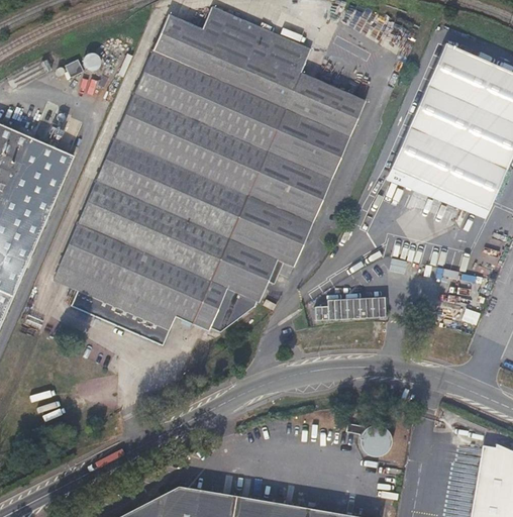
[(208,328),(315,79),(301,73),(313,48),(213,6),(203,30),(170,15),(48,295),(165,344),(177,316),(208,329),(208,328)]
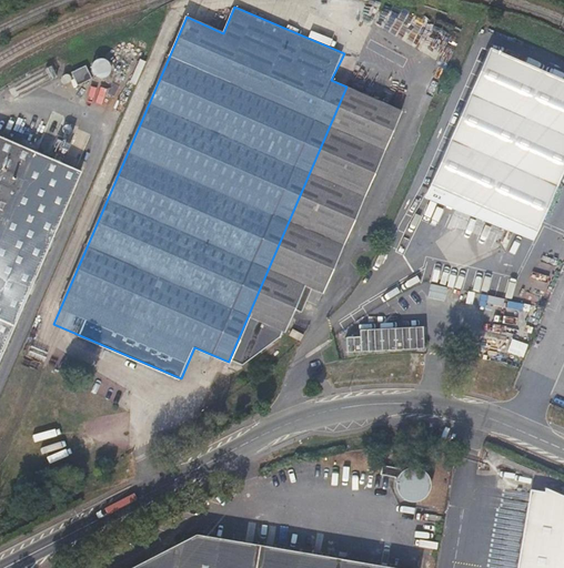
[(563,79),(491,48),(431,185),(502,216),(537,232),(563,171),(563,79)]
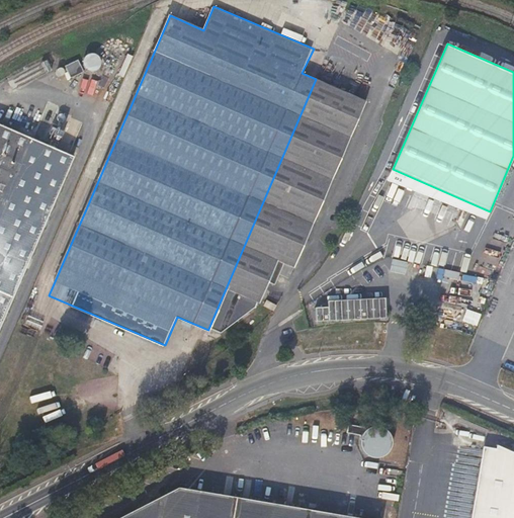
[(88,71),(102,72),(103,56),(89,55),(88,71)]
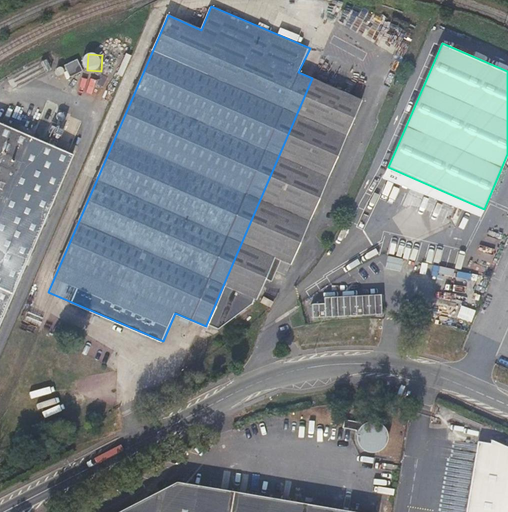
[(73,77),(86,71),(81,60),(69,66),(73,77)]
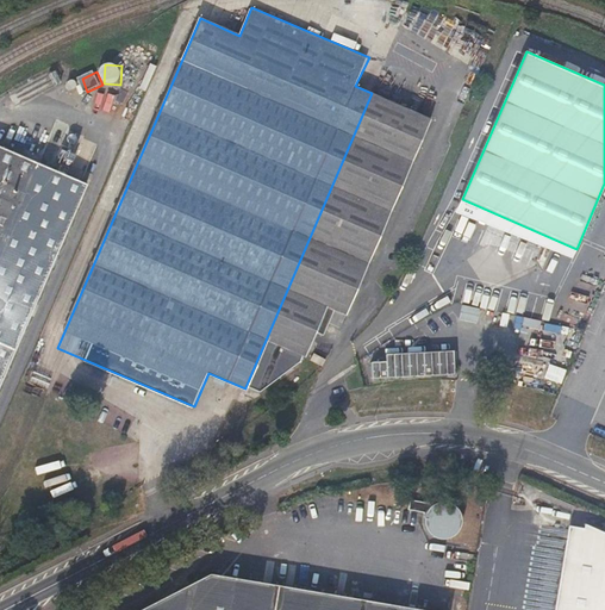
[(141,106),(151,81),(145,79),(135,103),(141,106)]
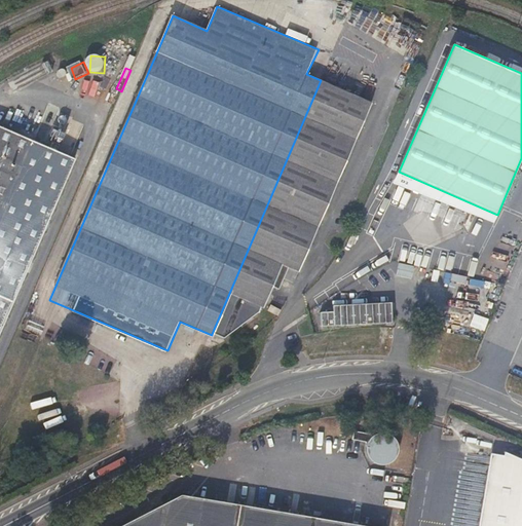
[(330,74),(326,82),(339,87),(342,79),(330,74)]
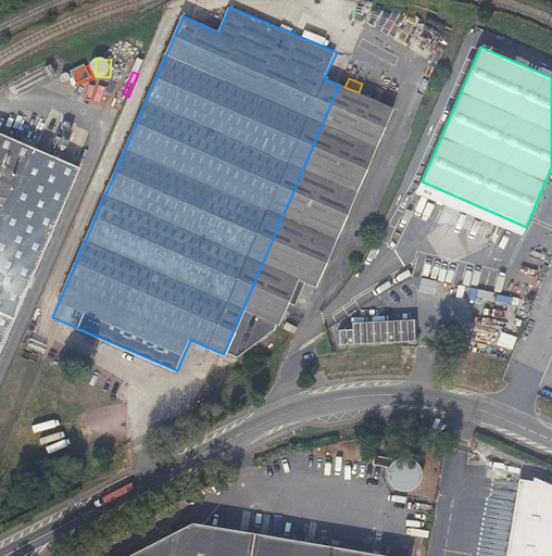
[(345,87),(339,85),(224,353),(224,354),(226,355),(227,352),(238,356),(274,329),(277,324),(279,325),(300,279),(317,286),(393,109),(359,92),(345,87)]
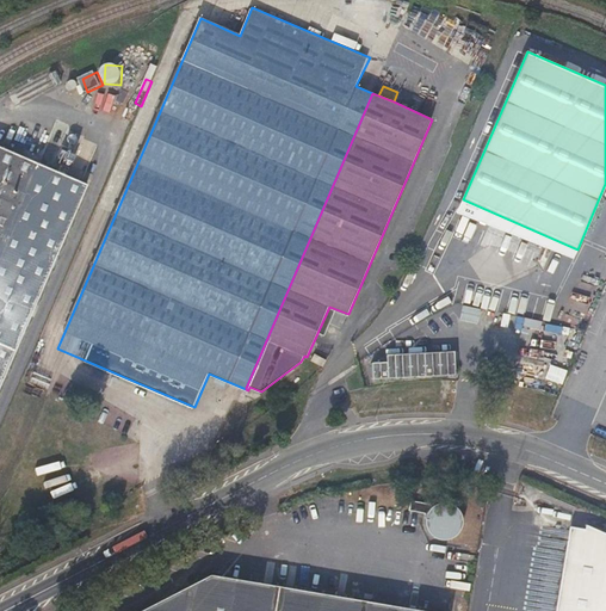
[(0,388),(88,184),(68,176),(78,154),(63,148),(54,170),(0,146),(0,388)]
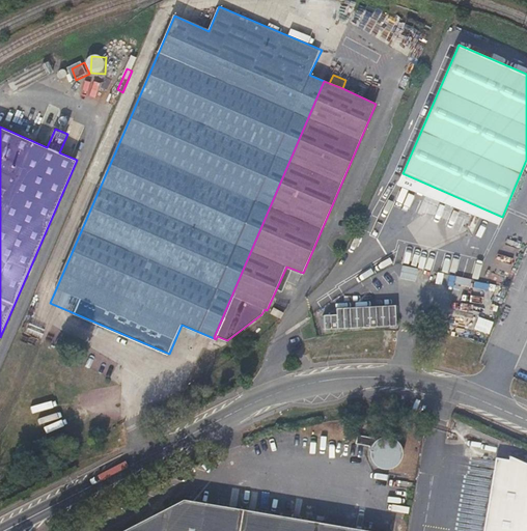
[(469,202),(403,173),(398,183),(465,212),(469,202)]
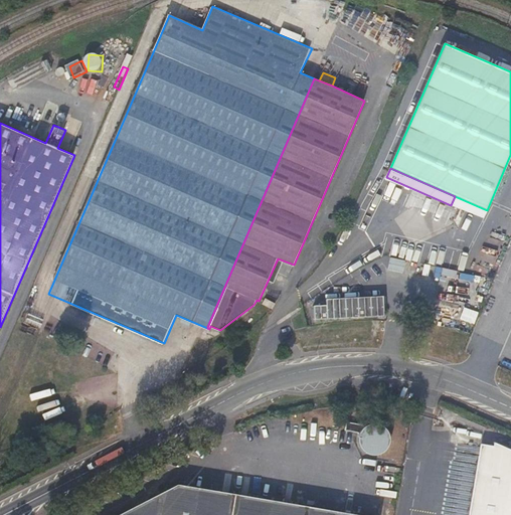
[(405,272),(408,261),(395,256),(391,268),(405,272)]
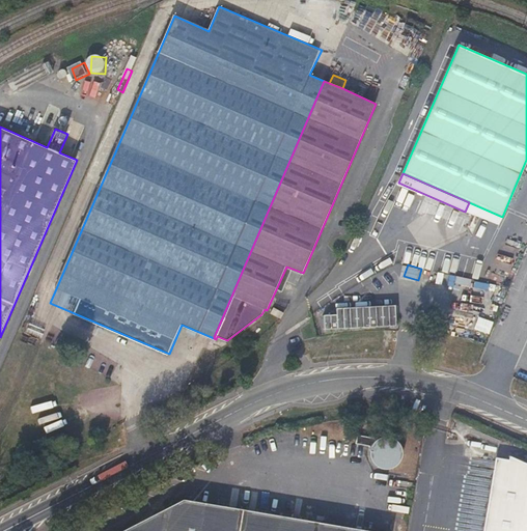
[(325,328),(397,325),(396,305),(337,308),(337,314),(325,315),(325,328)]
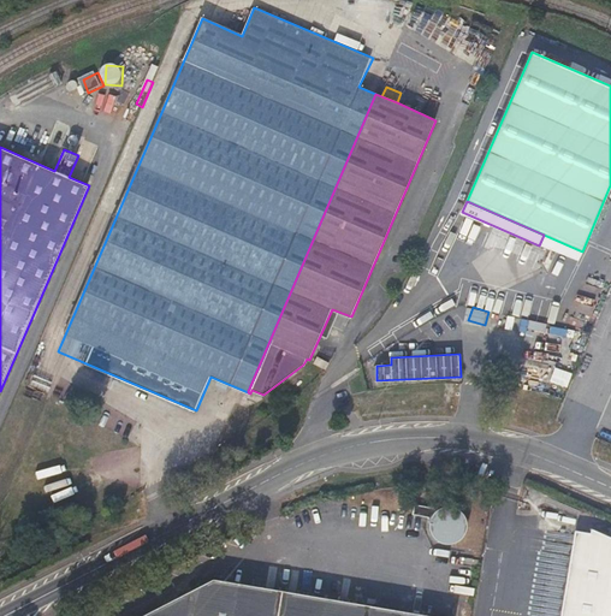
[(559,366),(555,380),(571,388),(577,372),(559,366)]
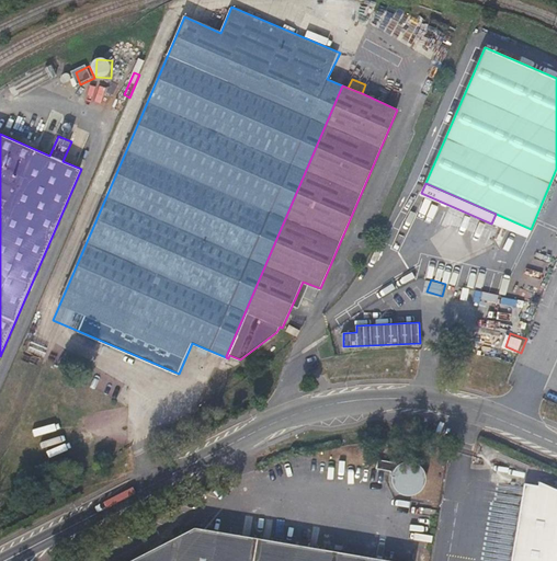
[(212,377),(222,381),(226,370),(216,366),(212,377)]
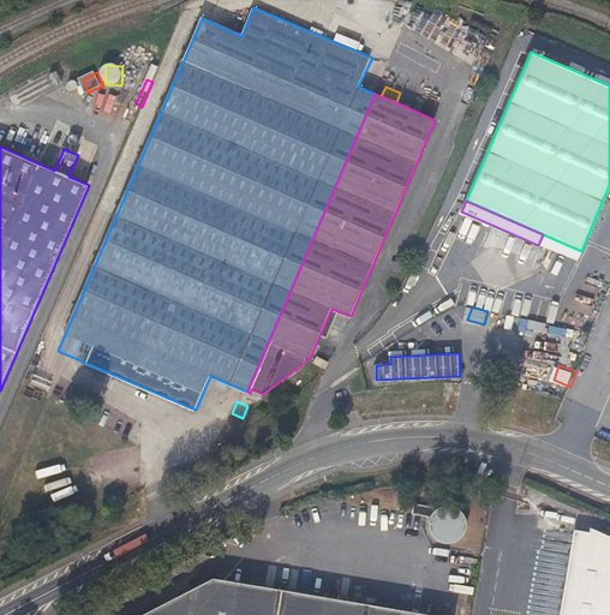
[(429,530),(460,547),(476,515),(446,500),(429,530)]
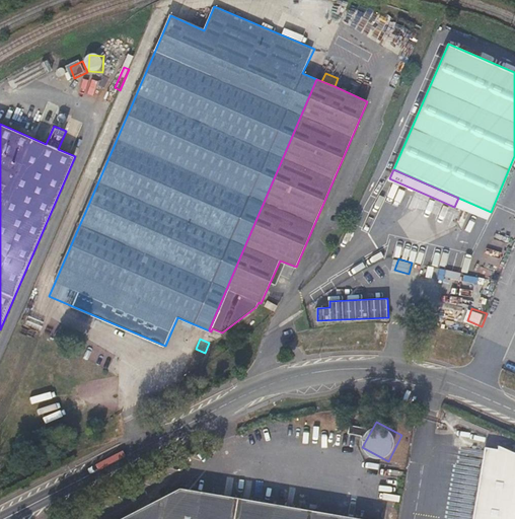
[(514,449),(502,444),(501,447),(490,446),(476,518),(514,518),(514,449)]
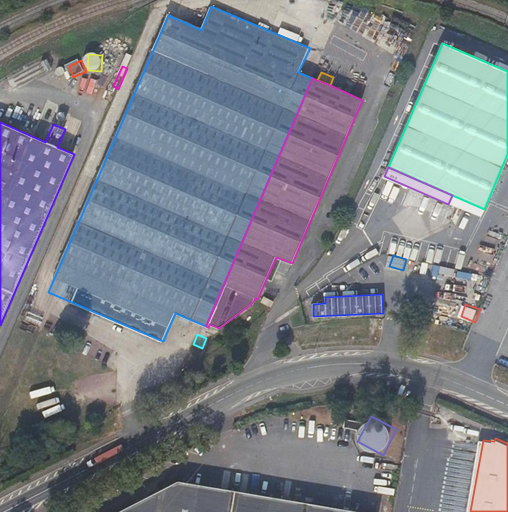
[(362,511),(179,480),(117,511),(362,511)]
